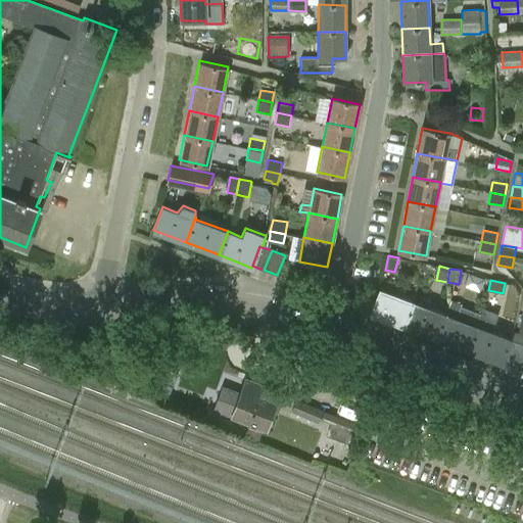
[(403,326),(412,301),(379,289),(370,313),(403,326)]
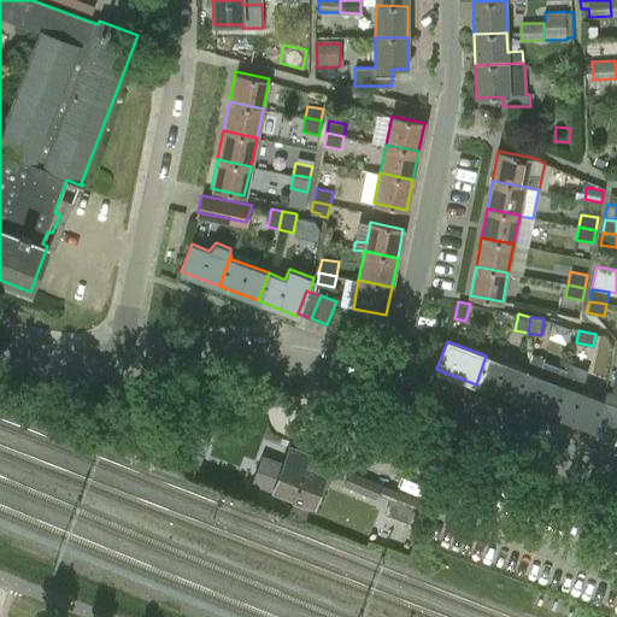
[(524,370),(513,399),(552,413),(563,386),(563,385),(568,371),(568,370),(542,362),(544,358),(532,354),(526,370),(524,370)]
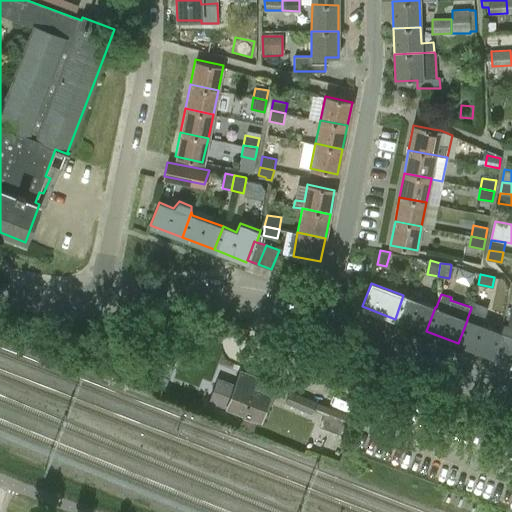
[(403,295),(395,319),(426,331),(435,307),(403,295)]
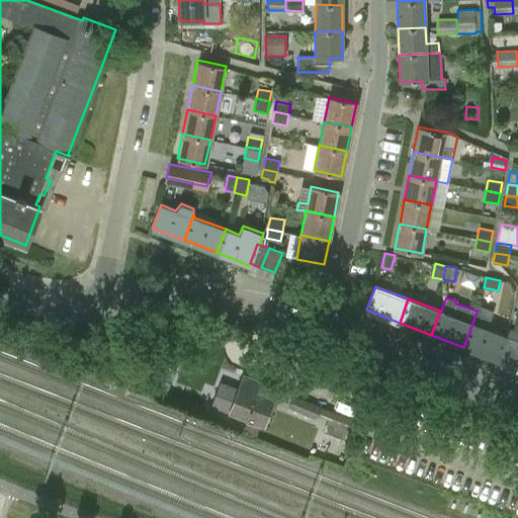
[(506,336),(487,329),(493,312),(478,306),(477,311),(477,312),(472,323),(472,324),(463,347),(496,359),(497,358),(505,337),(506,336)]
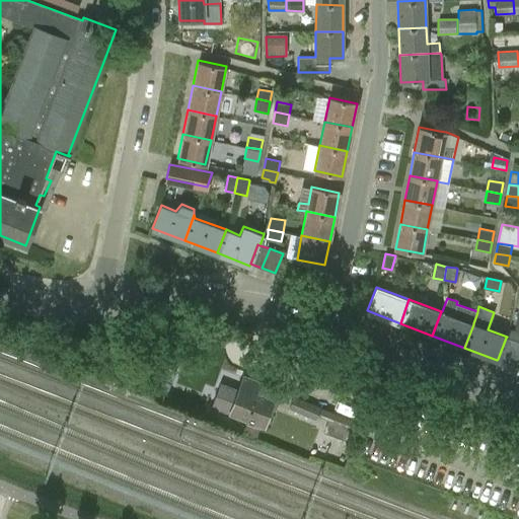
[(498,359),(510,363),(518,342),(506,338),(498,359)]
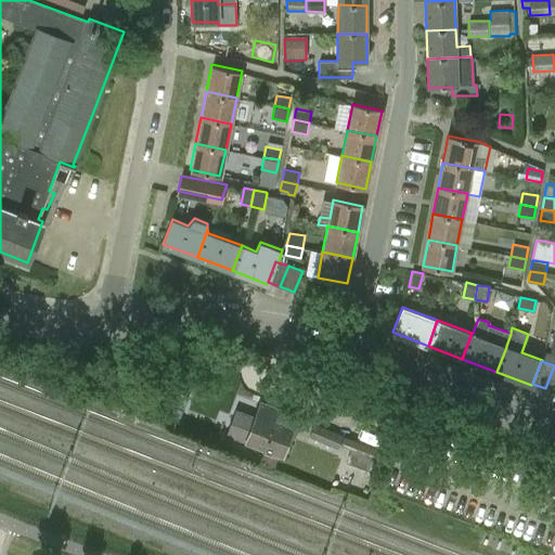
[(554,365),(545,388),(554,391),(554,365)]
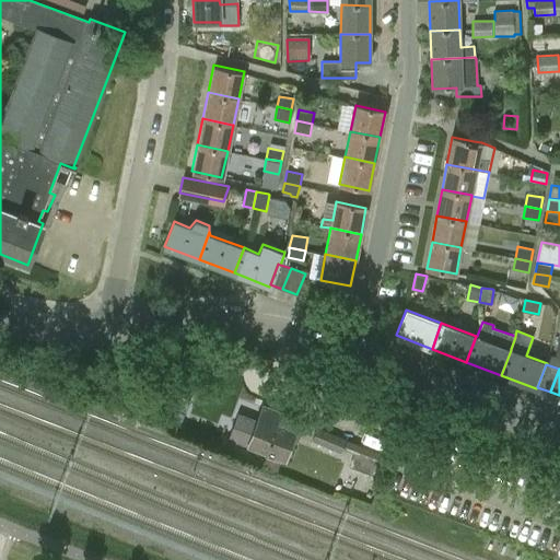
[(267,452),(272,439),(281,412),(263,406),(255,427),(236,419),(230,438),(267,452)]
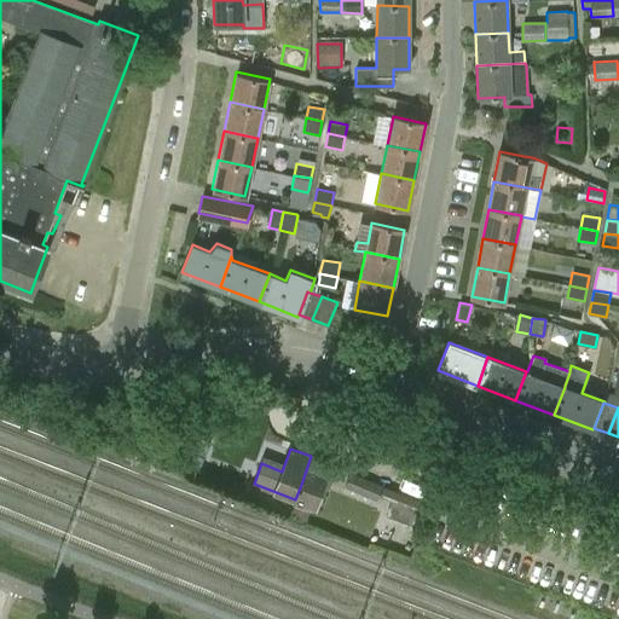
[(311,456),(301,485),(295,499),(316,508),(331,464),(311,456)]
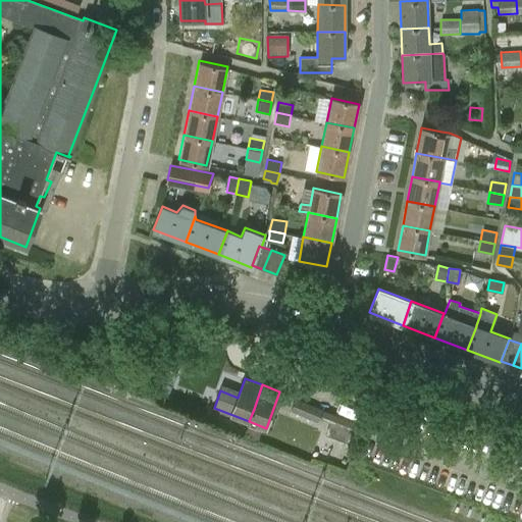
[(322,409),(296,398),(290,411),(317,422),(322,409)]
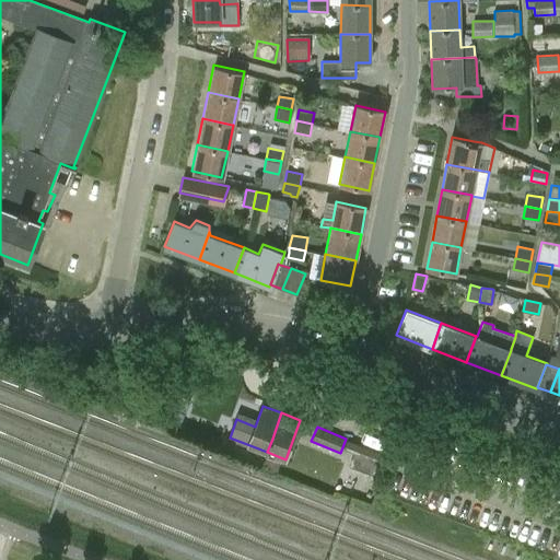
[(343,448),(377,463),(381,454),(347,440),(343,448)]
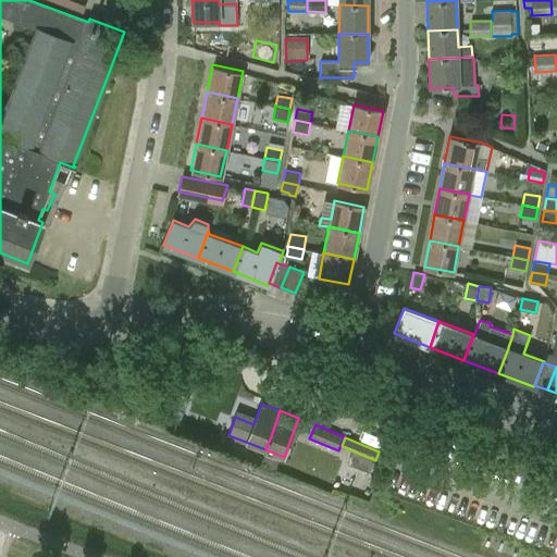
[(264,456),(261,465),(275,470),(279,461),(264,456)]
